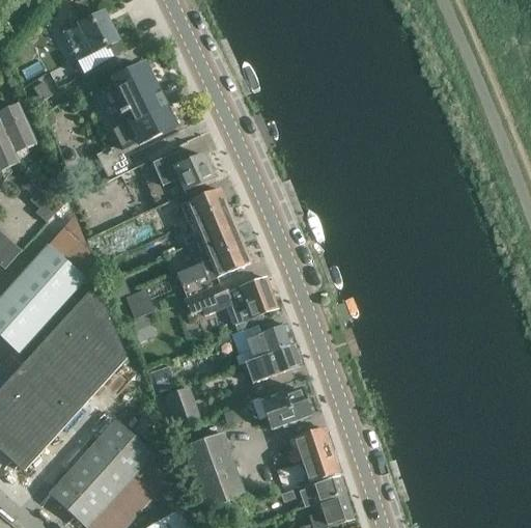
[(84,73),(123,50),(103,10),(62,31),(84,73)]
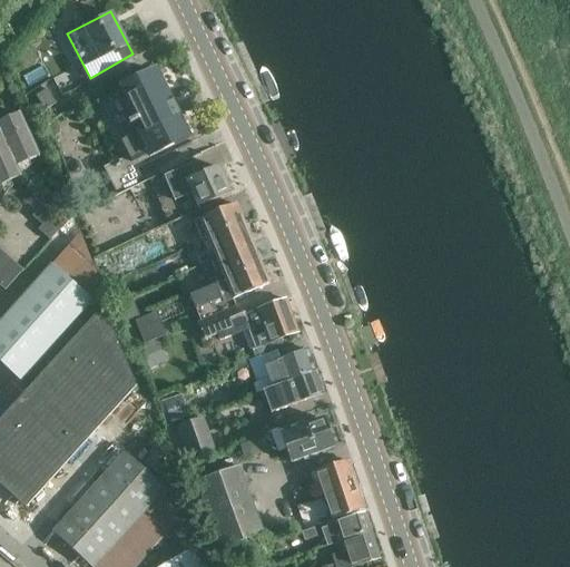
[(134,120),(138,129),(121,138),(133,160),(149,152),(151,156),(192,136),(173,99),(164,104),(148,71),(121,85),(137,115),(129,119),(130,123),(134,120)]
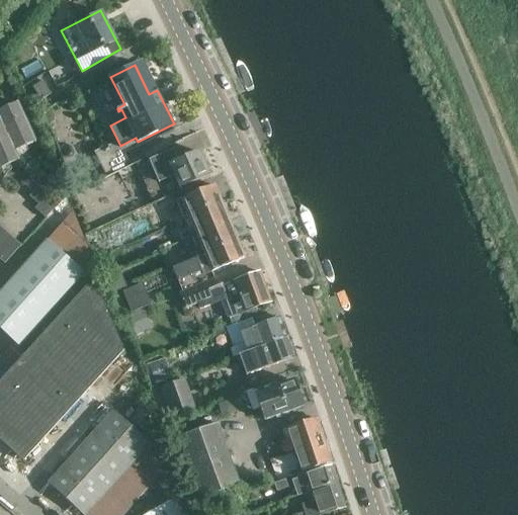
[(40,98),(51,91),(42,78),(32,84),(40,98)]
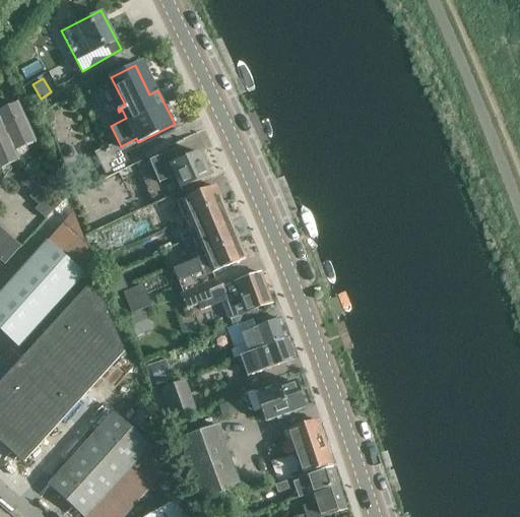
[(17,102),(0,109),(0,121),(0,122),(17,159),(19,158),(23,154),(28,148),(26,143),(35,139),(17,102)]
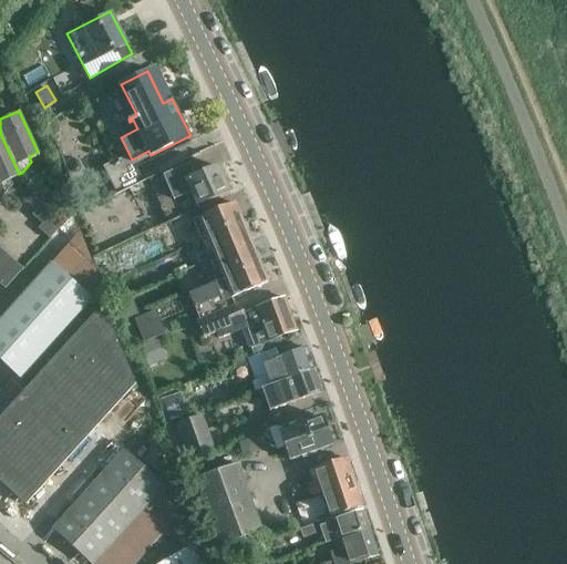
[(19,174),(0,133),(0,132),(0,191),(1,194),(12,182),(11,177),(19,174)]
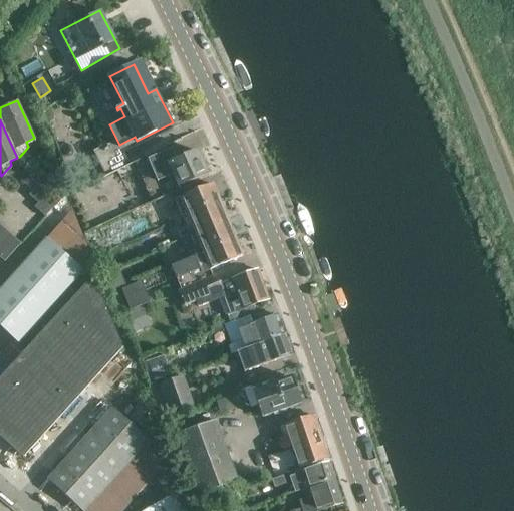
[(179,184),(208,172),(198,147),(174,158),(169,147),(148,156),(158,179),(173,172),(179,184)]
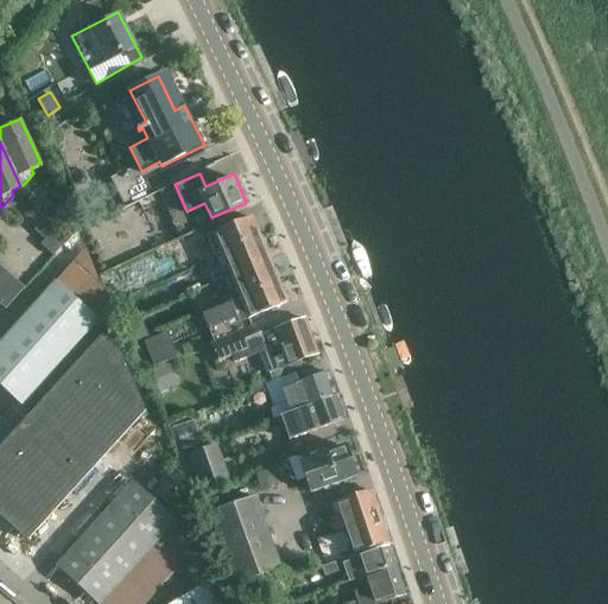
[(48,192),(29,214),(40,224),(55,207),(56,208),(59,203),(48,192)]
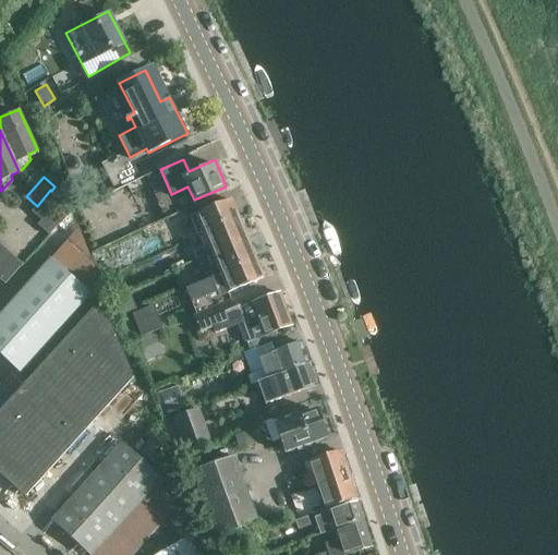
[(50,190),(37,206),(33,210),(41,218),(55,203),(57,204),(61,200),(51,191),(50,190)]
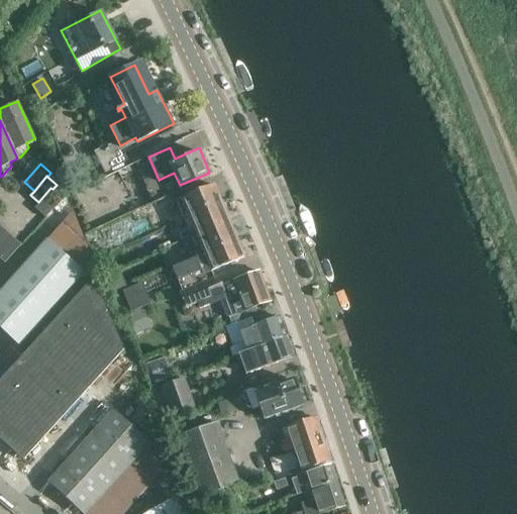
[(177,199),(180,205),(184,215),(188,213),(189,215),(221,201),(214,183),(177,199)]
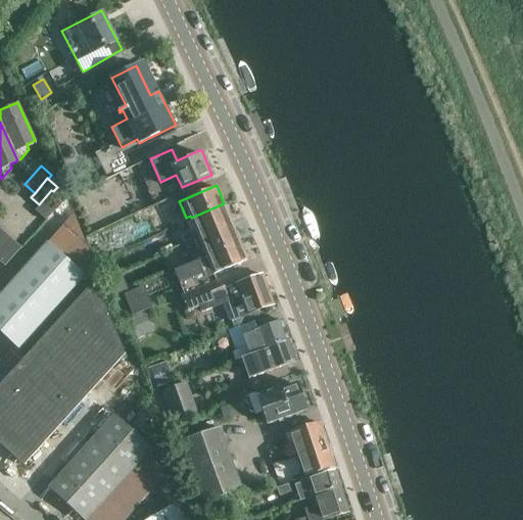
[(51,190),(39,204),(35,208),(45,218),(62,199),(53,191),(51,190)]
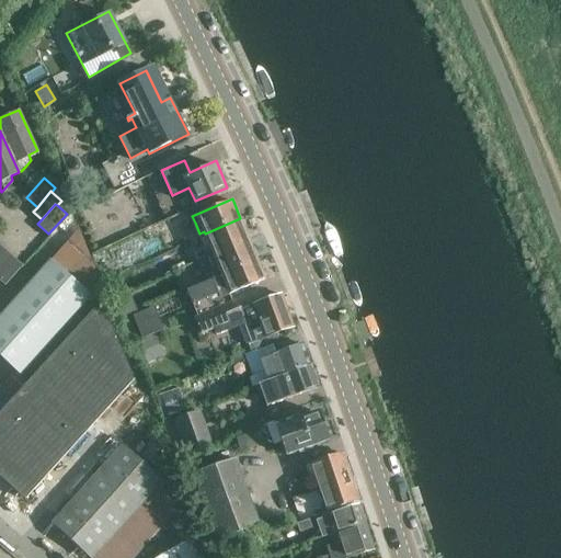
[(240,218),(205,234),(210,246),(205,248),(207,254),(249,238),(240,218)]
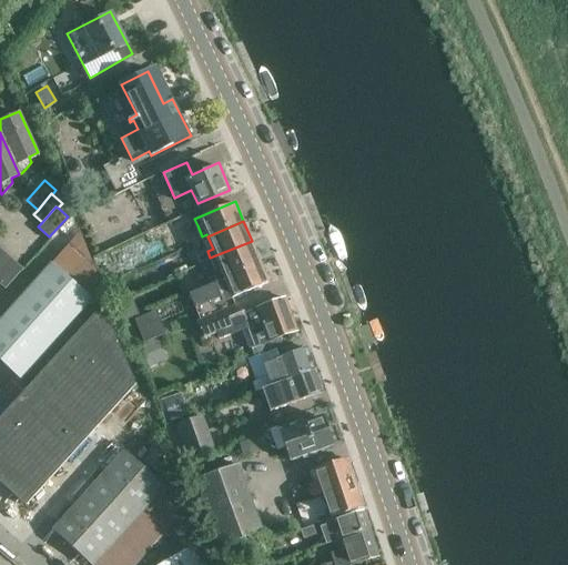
[(80,228),(0,316),(0,361),(19,377),(102,284),(80,228)]
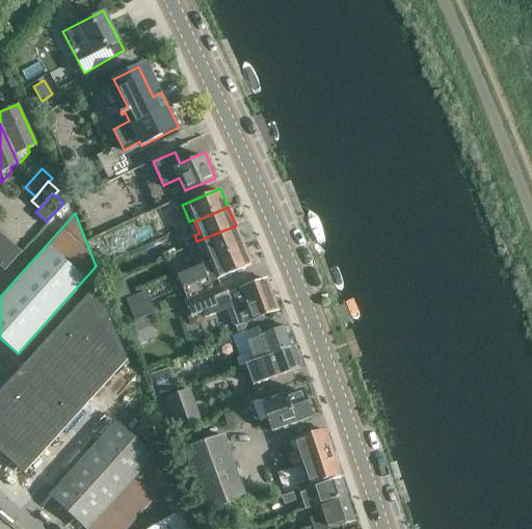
[(236,226),(196,241),(205,259),(243,243),(236,226)]
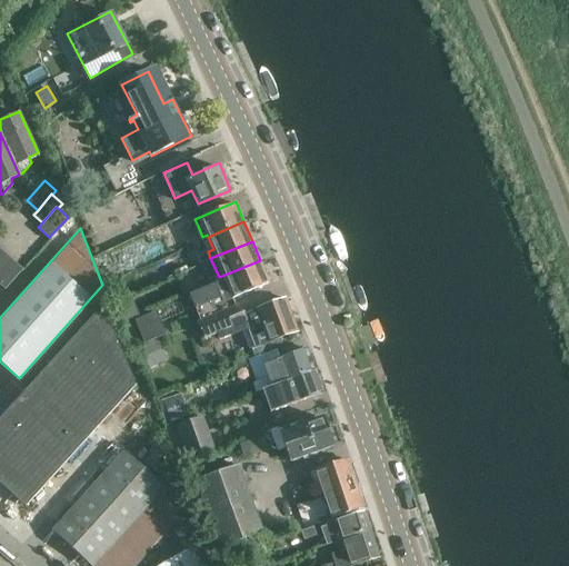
[(2,248),(0,249),(0,269),(12,257),(2,248)]
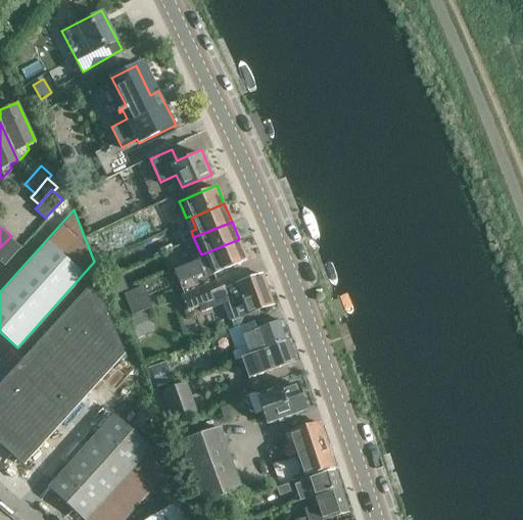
[(11,236),(0,247),(0,258),(5,263),(21,245),(11,236)]
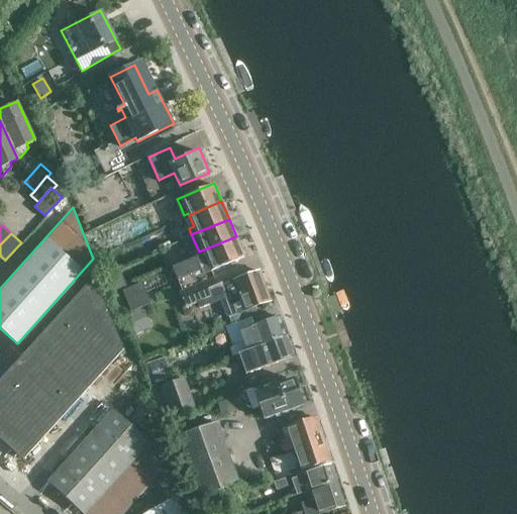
[(243,254),(236,236),(199,251),(200,253),(172,265),(177,277),(198,268),(204,266),(206,270),(243,254)]
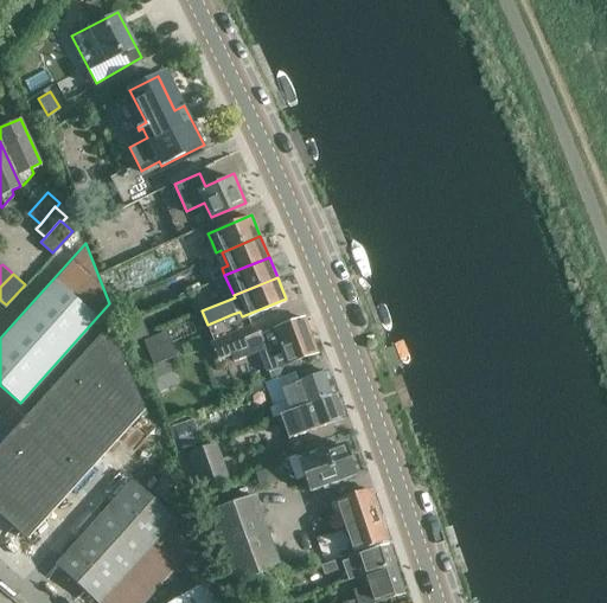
[(273,327),(275,331),(266,334),(272,351),(264,353),(273,377),(300,367),(296,359),(318,351),(304,315),(273,327)]
